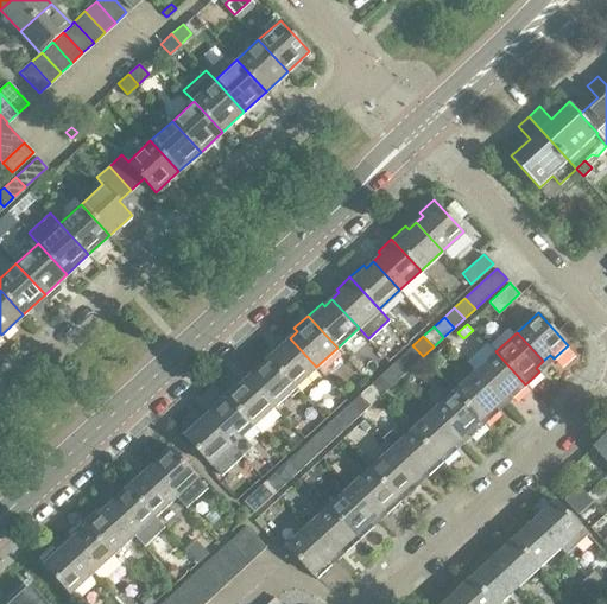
[(279,342),(265,354),(295,386),(316,367),(290,338),(282,345),(279,342)]
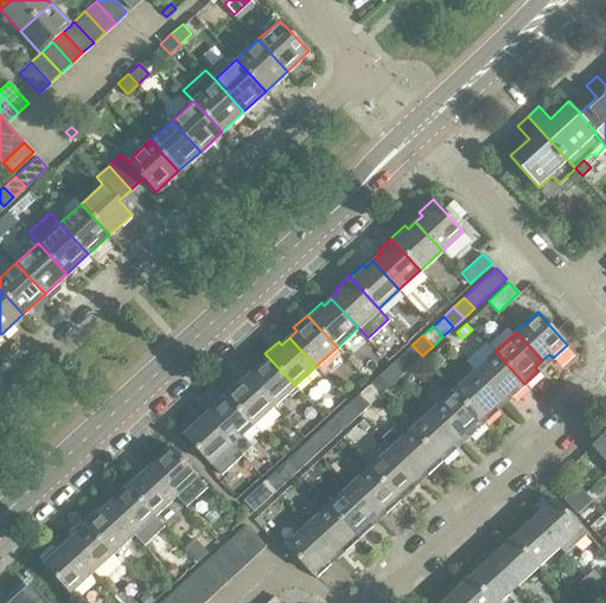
[(412,345),(401,354),(412,365),(422,355),(412,345)]
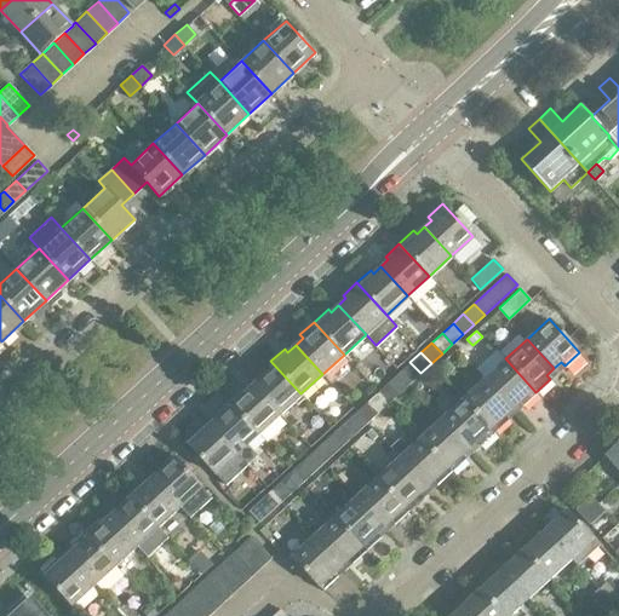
[(521,406),(536,392),(505,358),(483,379),(511,408),(519,402),(521,406)]
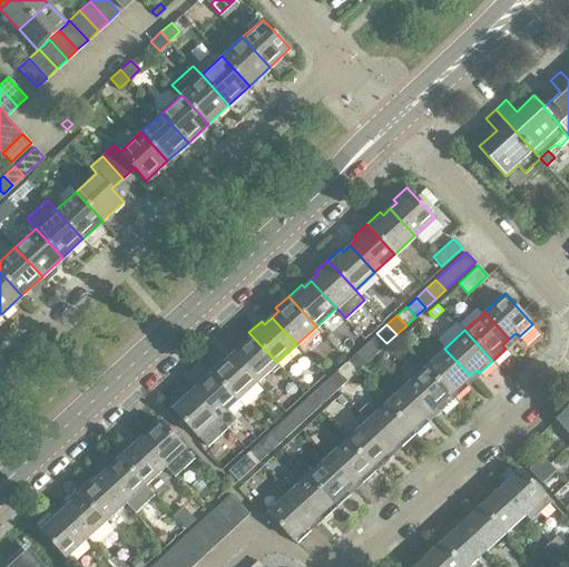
[(238,348),(232,353),(257,381),(276,362),(248,332),(236,344),(238,348)]
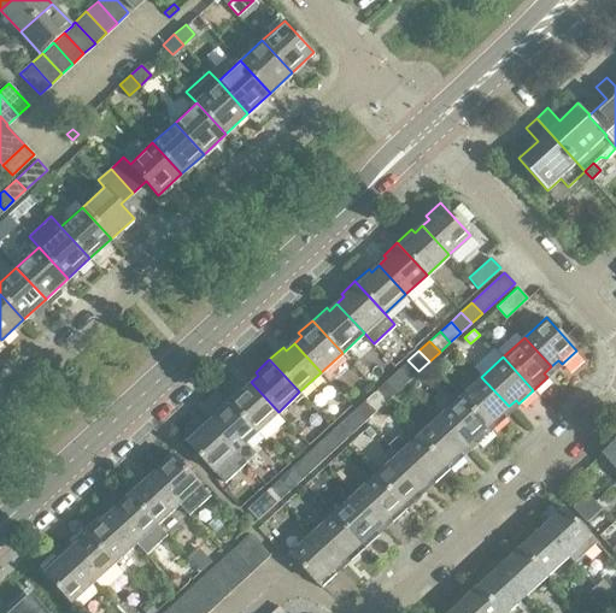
[(408,360),(398,370),(408,381),(418,371),(408,360)]
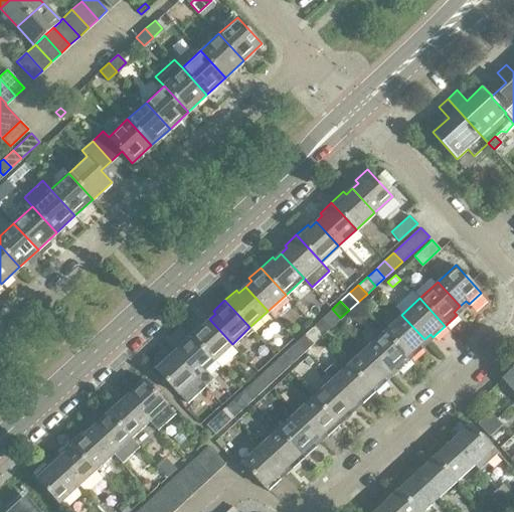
[(332,309),(323,317),(331,327),(340,318),(332,309)]
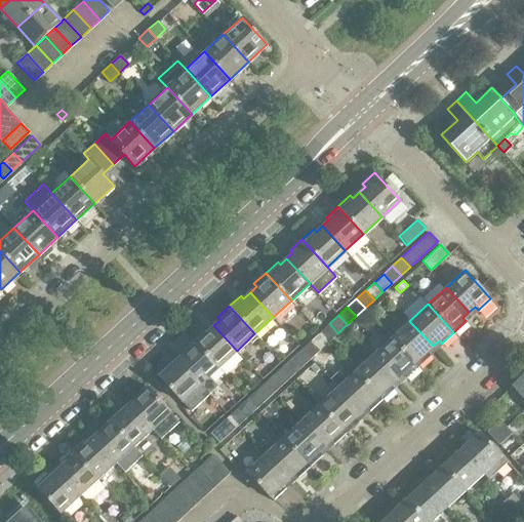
[(427,352),(433,346),(409,321),(392,337),(417,365),(430,354),(427,352)]
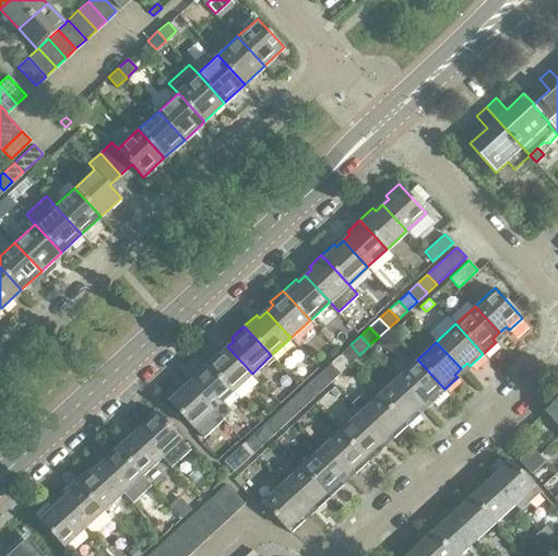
[(351,344),(341,353),(349,364),(359,355),(351,344)]
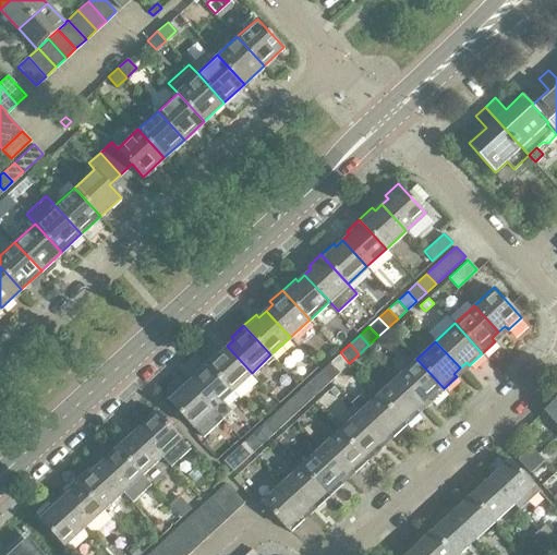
[(218,349),(205,360),(232,390),(252,373),(227,346),(220,352),(218,349)]
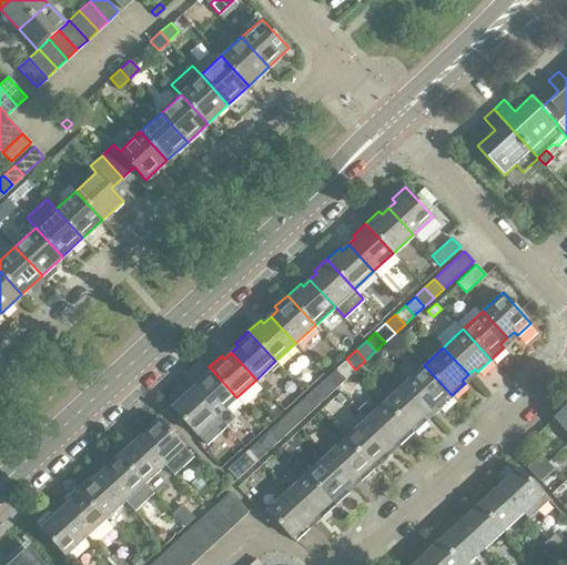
[(346,359),(336,369),(346,379),(355,370),(346,359)]
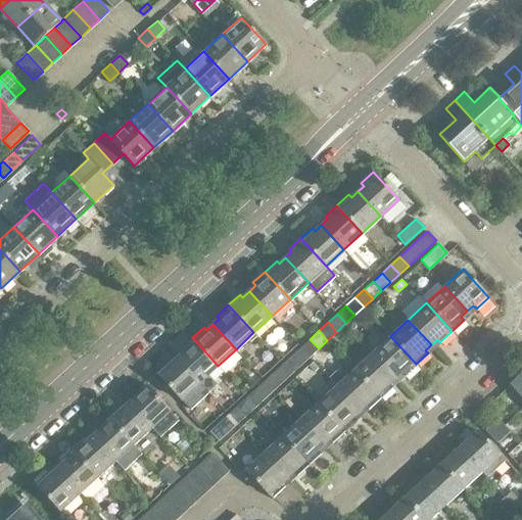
[(405,375),(416,364),(390,336),(372,352),(395,377),(401,372),(405,375)]
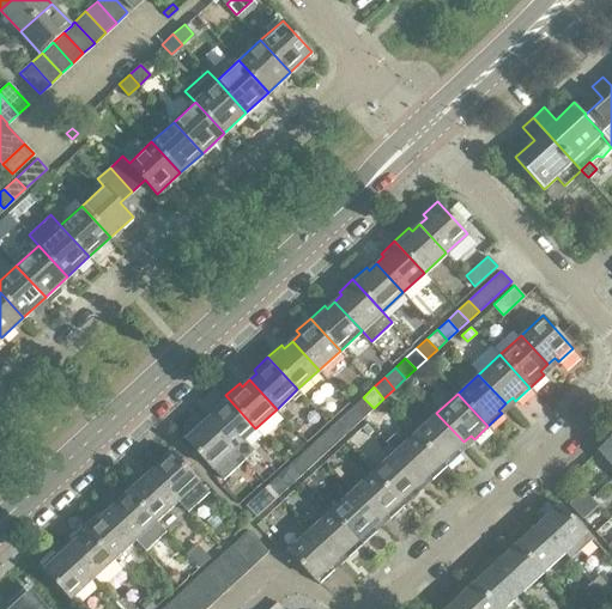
[(214,412),(207,419),(235,448),(234,449),(244,460),(254,450),(244,439),(255,428),(225,395),(211,408),(214,412)]
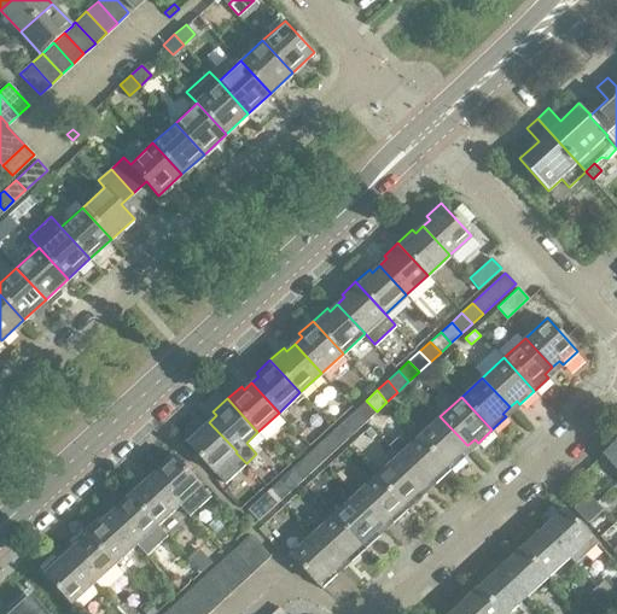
[(366,401),(355,410),(366,421),(377,411),(366,401)]
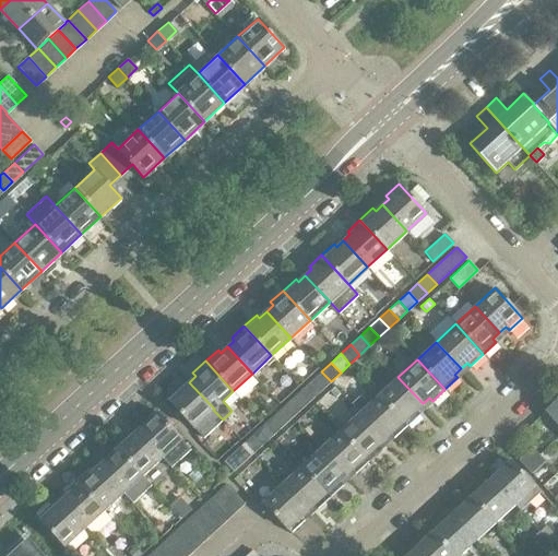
[(321,371),(311,380),(321,390),(331,381),(321,371)]
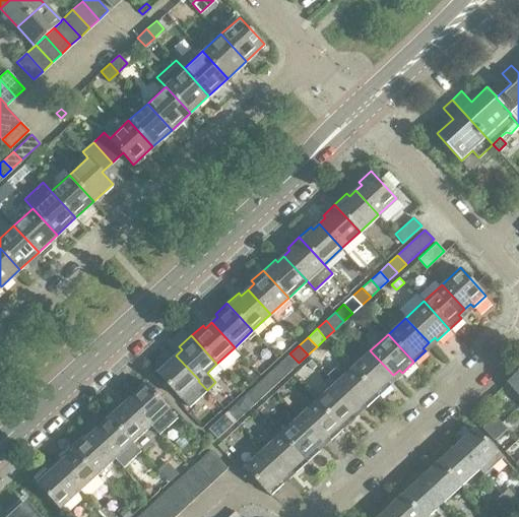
[(387,381),(393,375),(370,350),(352,367),(378,395),(390,383),(387,381)]
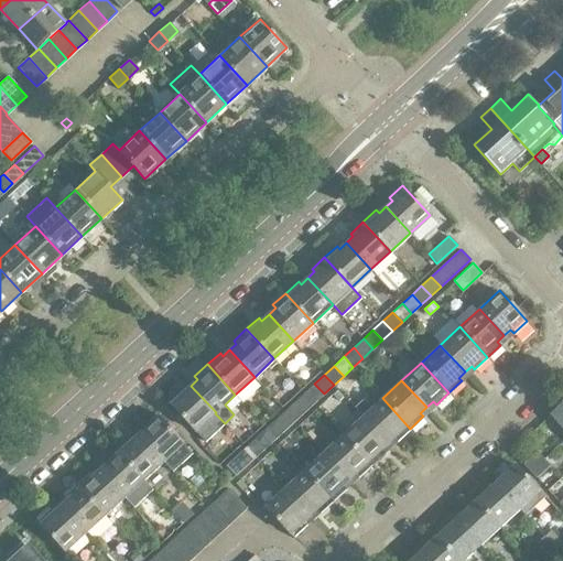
[(314,384),(305,392),(314,402),(324,394),(314,384)]
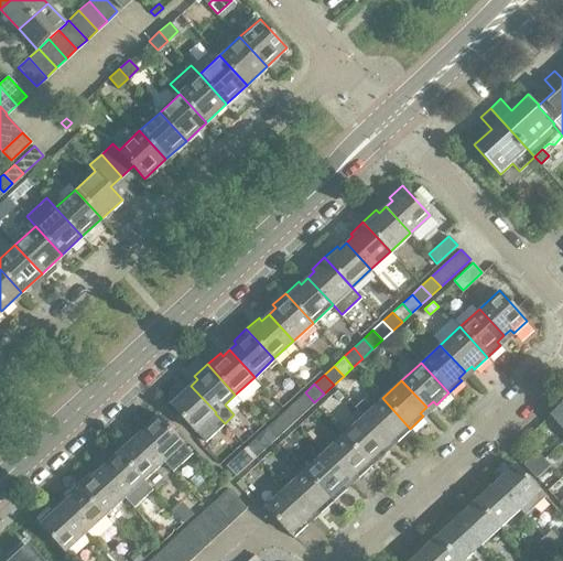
[(182,388),(168,401),(205,441),(225,423),(215,413),(216,412),(191,386),(184,391),(182,388)]
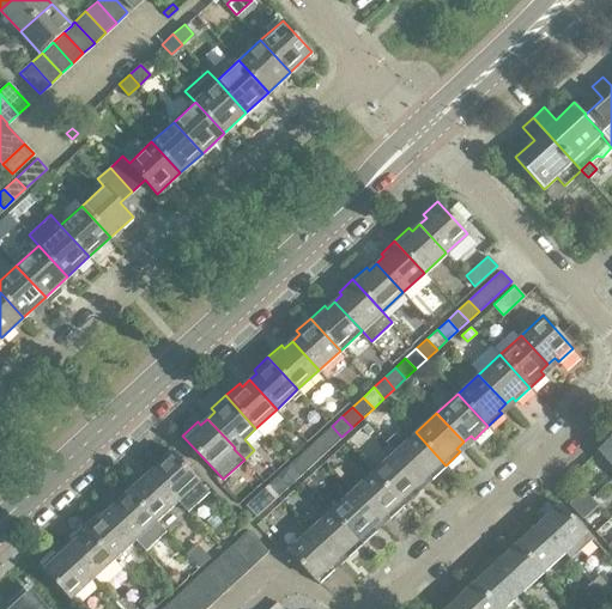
[(431,479),(446,466),(416,432),(406,421),(385,442),(394,452),(420,481),(428,475),(431,479)]
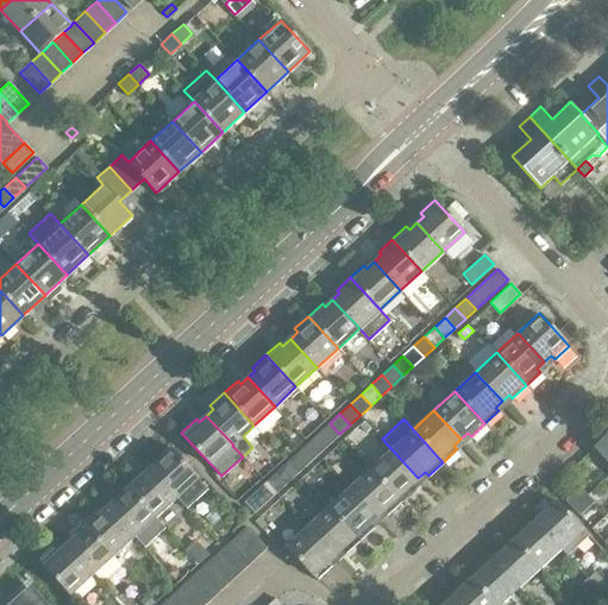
[(364,421),(361,424),(365,430),(370,427),(364,421)]
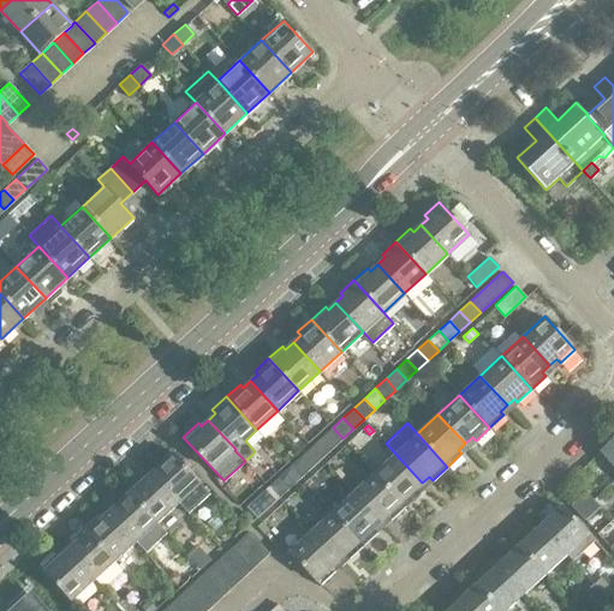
[(333,427),(322,437),(332,448),(343,438),(333,427)]
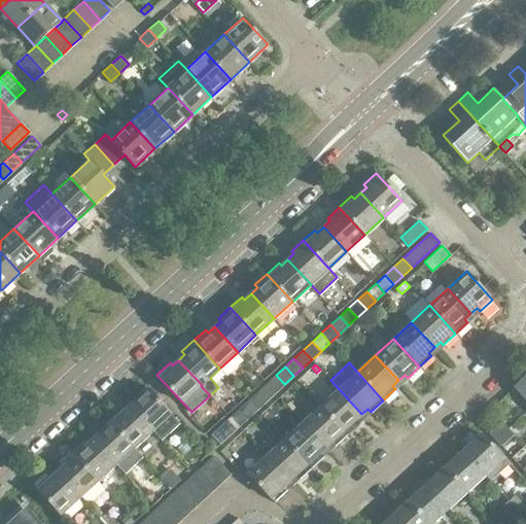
[(276,375),(267,383),(276,392),(284,384),(276,375)]
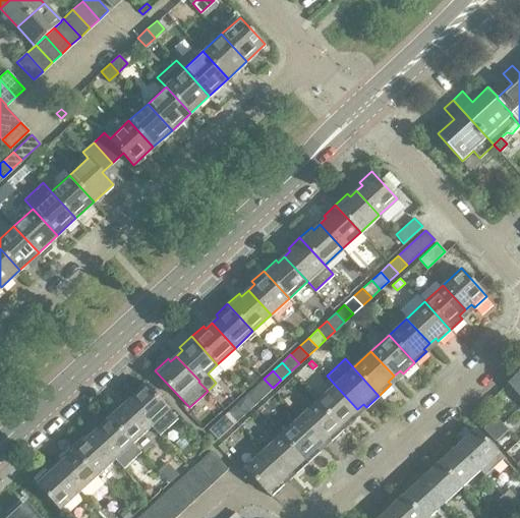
[(519,370),(508,382),(519,395),(519,370)]
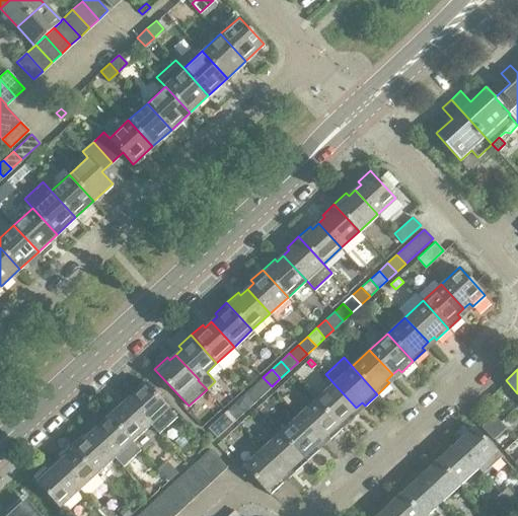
[(263,377),(253,385),(263,394),(272,386),(263,377)]
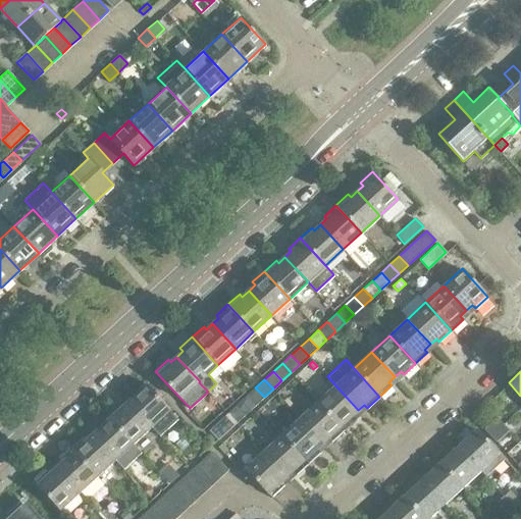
[(134,397),(127,402),(151,427),(159,436),(177,419),(143,382),(131,394),(134,397)]
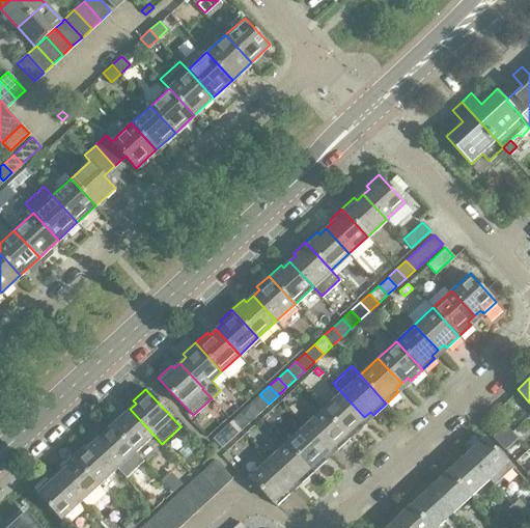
[(358,422),(364,417),(341,392),(323,409),(349,437),(361,425),(358,422)]
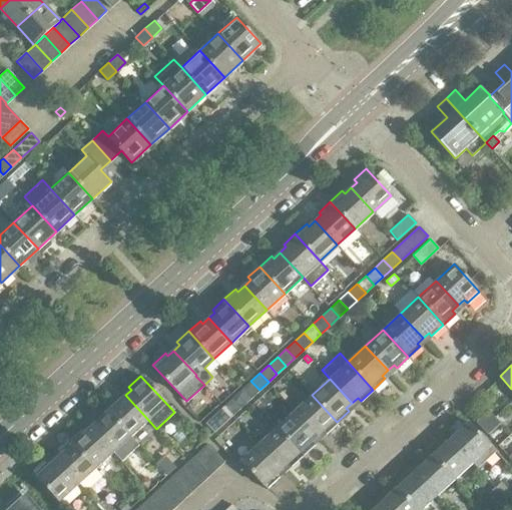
[(250,381),(241,389),(250,399),(260,390),(250,381)]
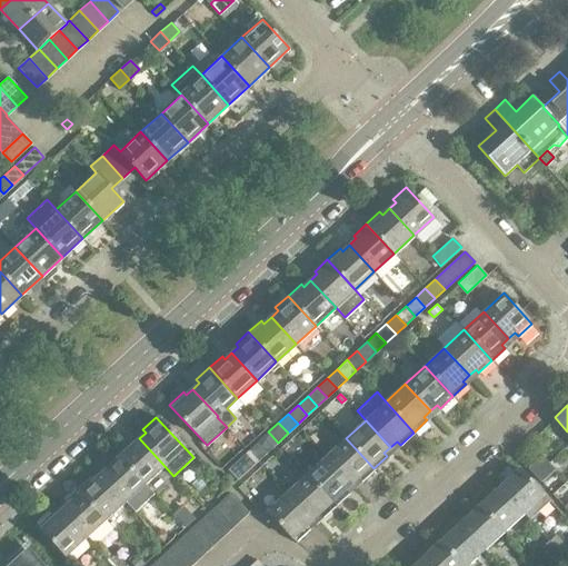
[(268,432),(259,440),(268,452),(278,443),(268,432)]
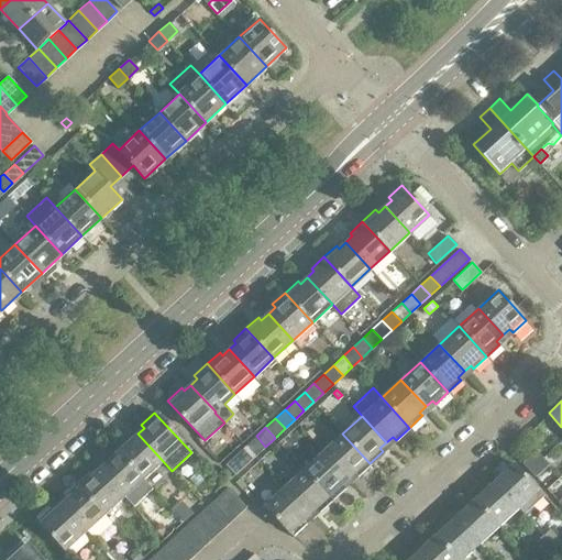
[(128,437),(114,449),(143,479),(163,461),(138,434),(131,440),(128,437)]
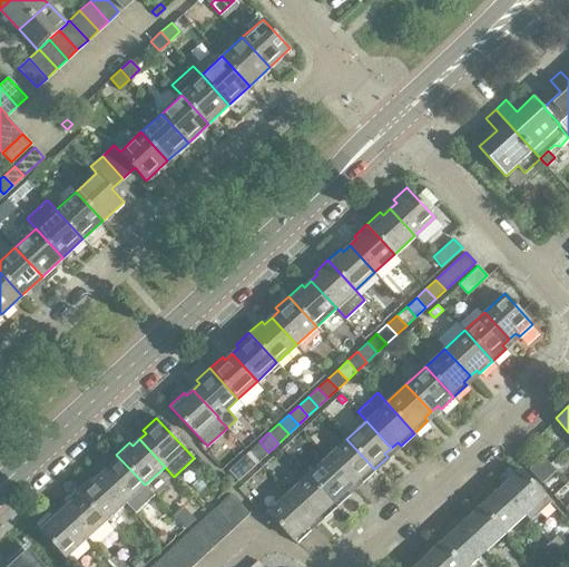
[(362,481),(374,469),(346,439),(327,457),(352,484),(359,478),(362,481)]
